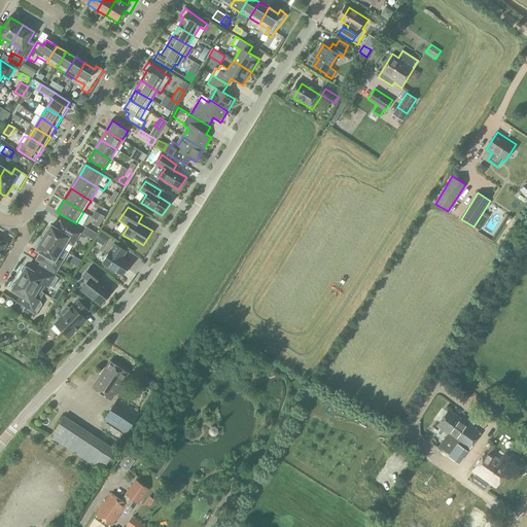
[(44,239),(63,250),(67,242),(73,246),(81,234),(59,220),(55,227),(51,226),(50,230),(47,230),(44,235),(45,237),(44,239)]
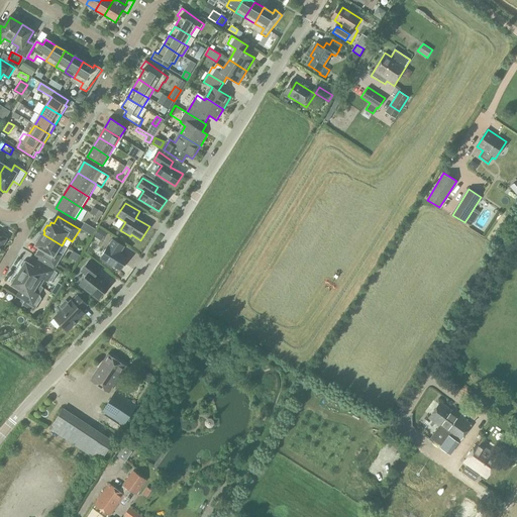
[(469,216),(464,222),(470,225),(474,220),(469,216)]
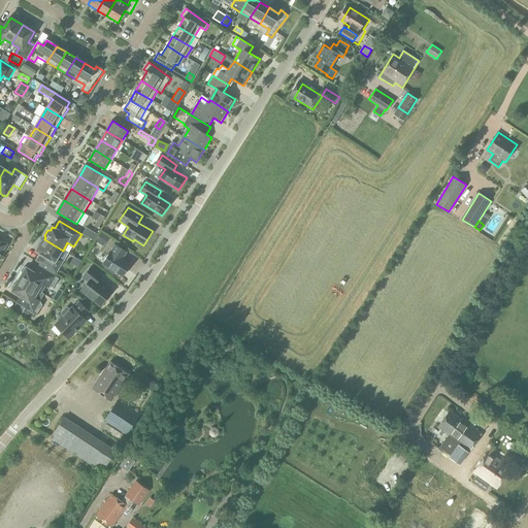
[(93,239),(97,233),(86,227),(83,233),(93,239)]
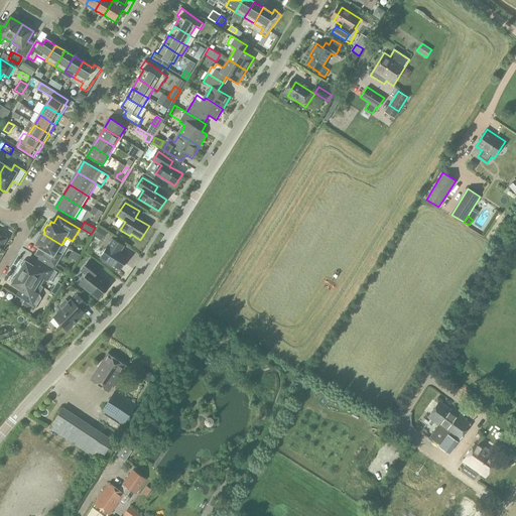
[(99,227),(93,237),(99,240),(105,230),(99,227)]
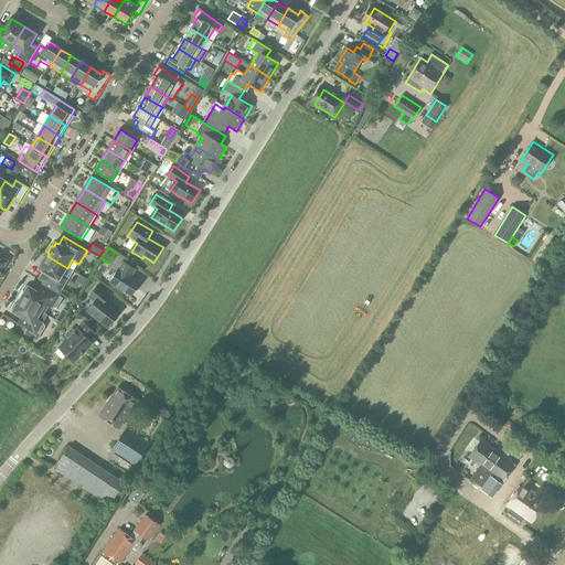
[(63,276),(67,268),(48,256),(46,258),(44,258),(41,264),(42,266),(40,269),(42,270),(38,279),(60,294),(68,279),(63,276)]
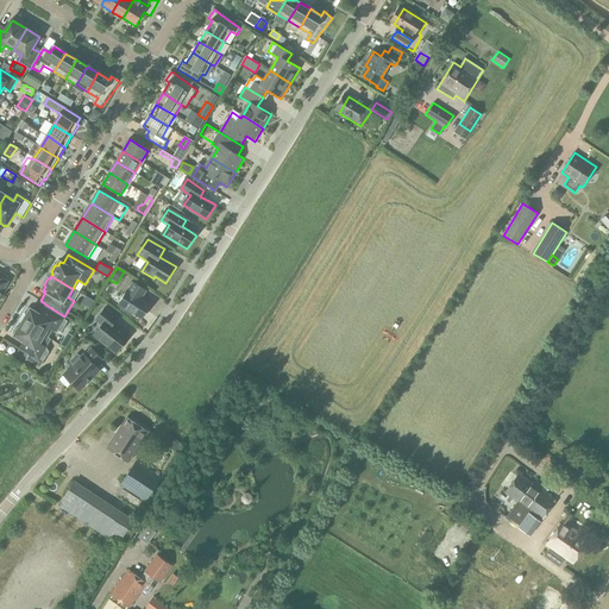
[(143,320),(151,306),(142,300),(148,292),(133,283),(120,306),(143,320)]
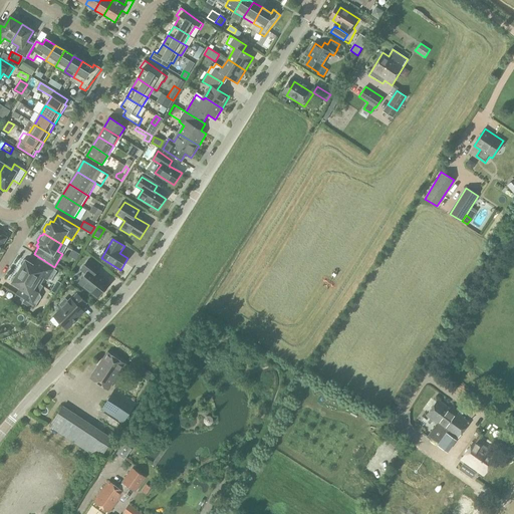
[(19,272),(38,284),(42,277),(48,280),(53,280),(58,272),(37,259),(33,265),(26,261),(25,261),(24,261),(23,262),(22,262),(22,263),(22,264),(22,265),(22,266),(23,267),(19,272)]
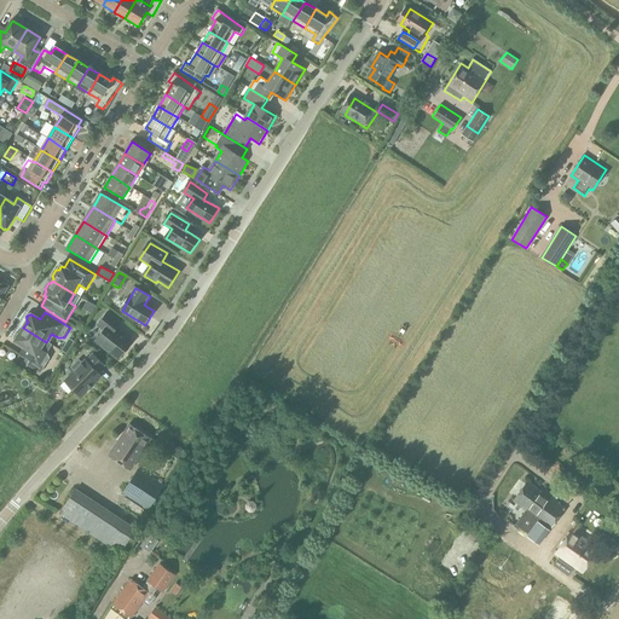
[(119,359),(133,342),(116,330),(121,324),(108,313),(98,325),(105,330),(97,341),(119,359)]
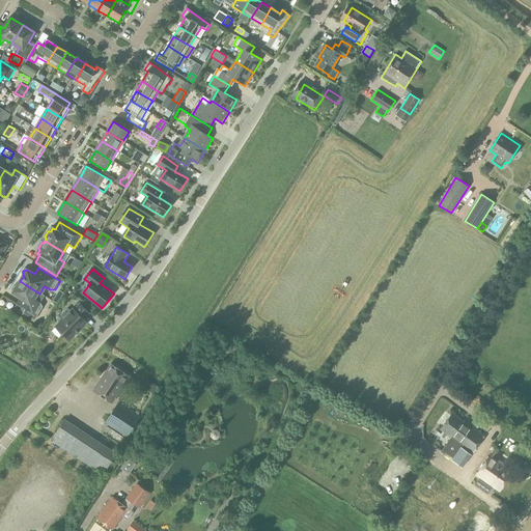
[(35,300),(39,294),(20,281),(17,286),(16,286),(15,287),(14,287),(14,288),(12,288),(12,289),(12,290),(12,291),(12,292),(14,292),(21,298),(17,304),(38,316),(44,308),(42,304),(35,300)]
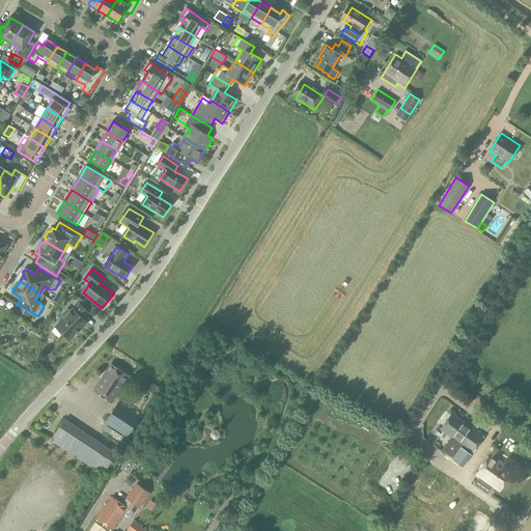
[(38,300),(46,305),(50,299),(43,294),(38,300)]
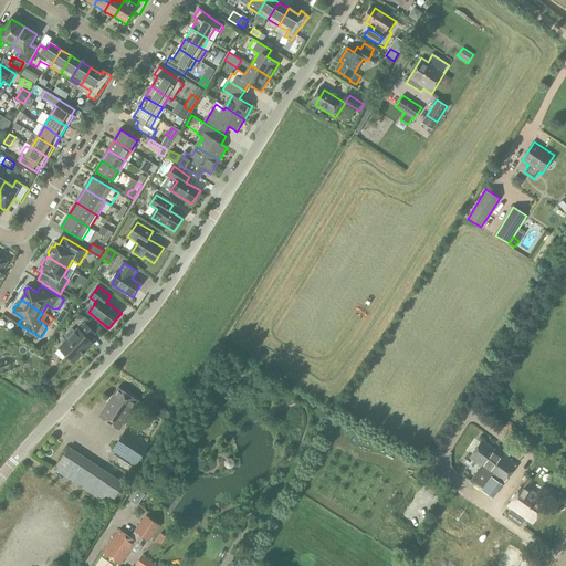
[(96,335),(86,325),(80,331),(79,329),(75,333),(73,331),(66,336),(70,339),(60,349),(75,364),(94,345),(91,342),(96,335)]
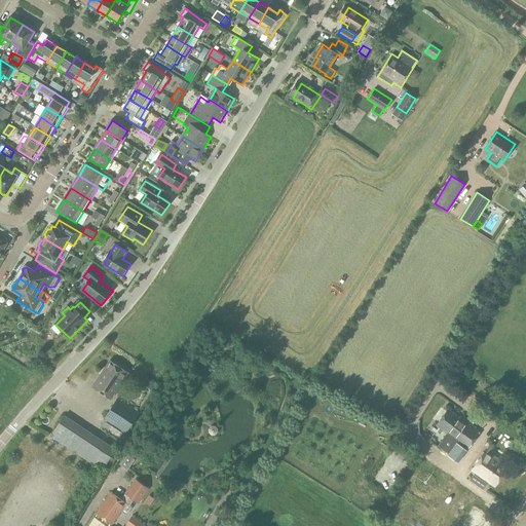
[(122,385),(125,380),(123,378),(127,372),(111,362),(94,387),(110,399),(119,384),(122,385)]
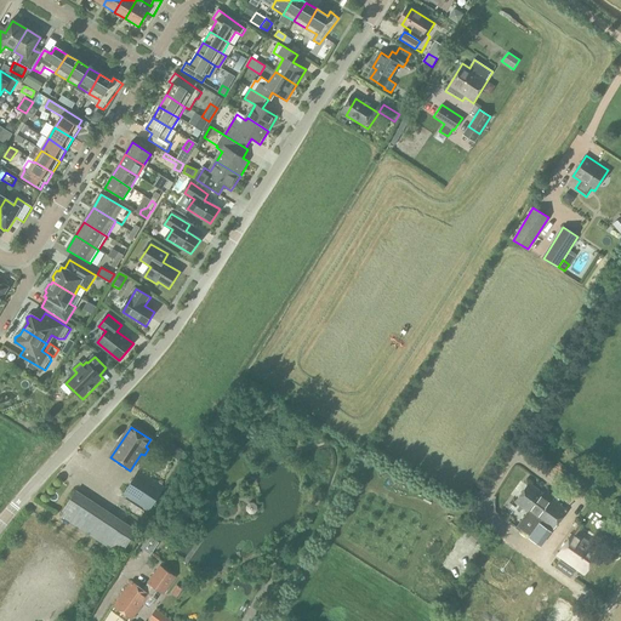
[(540,432),(530,446),(542,454),(552,439),(540,432)]
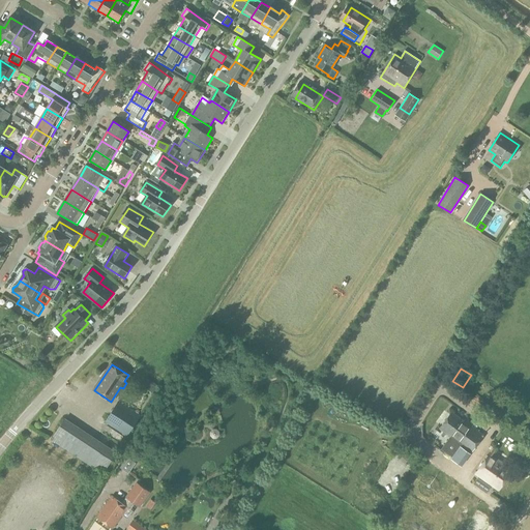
[(146,378),(141,386),(152,393),(157,385),(146,378)]
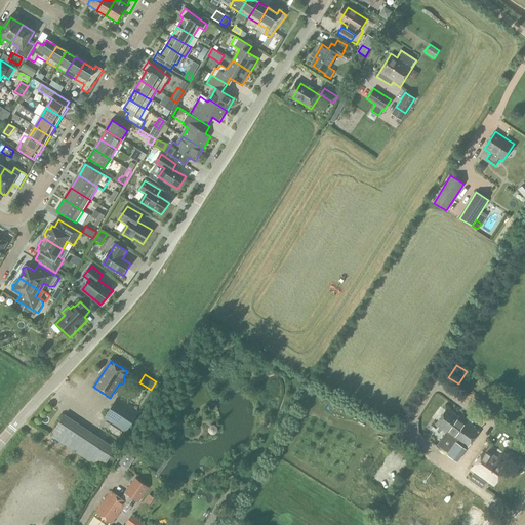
[(125,432),(138,412),(118,399),(106,418),(125,432)]
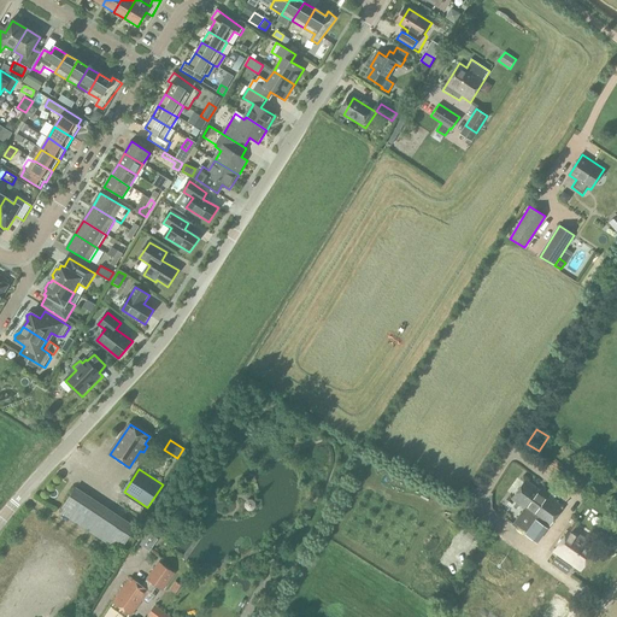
[(592,471),(581,487),(588,492),(593,485),(593,488),(597,491),(600,489),(603,487),(603,482),(599,480),(595,481),(599,476),(592,471)]
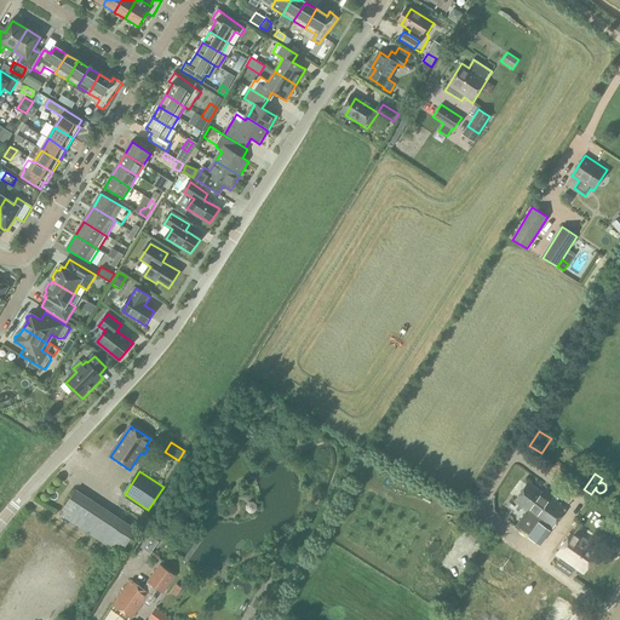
[(540,546),(564,510),(529,483),(515,501),(538,520),(524,535),(540,546)]
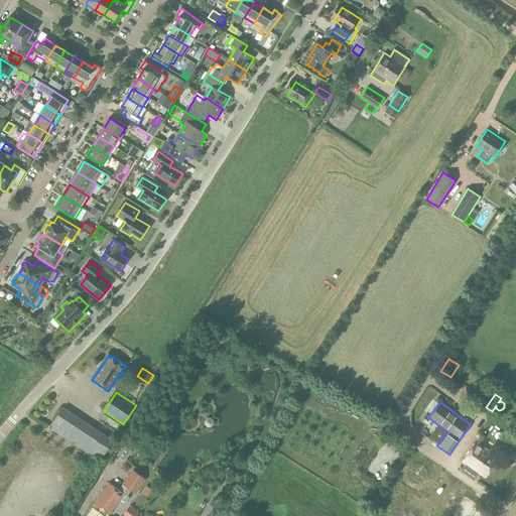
[(100,461),(114,441),(63,408),(50,428),(100,461)]
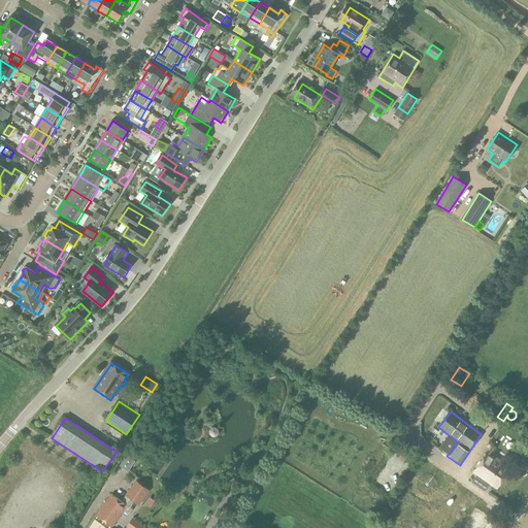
[(103,439),(102,440),(114,448),(117,443),(110,439),(108,442),(103,439)]
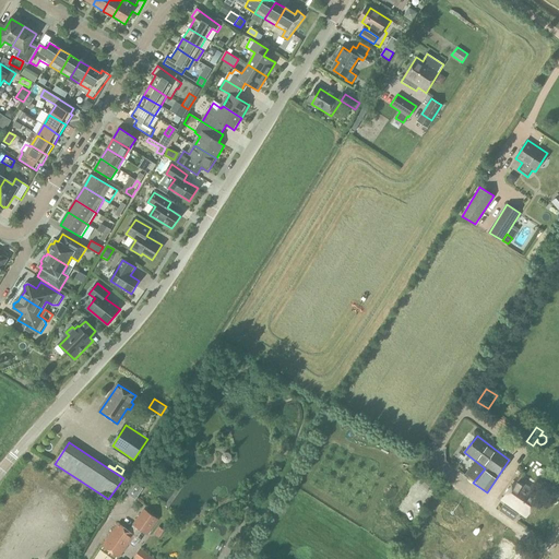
[(143,488),(134,483),(127,494),(135,500),(143,488)]
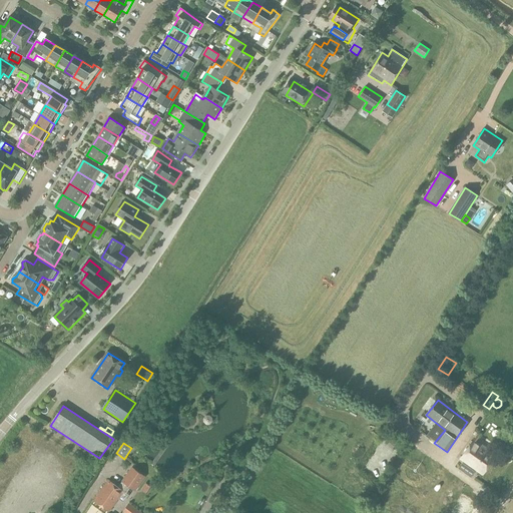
[(482,472),(493,457),(474,444),(463,458),(482,472)]
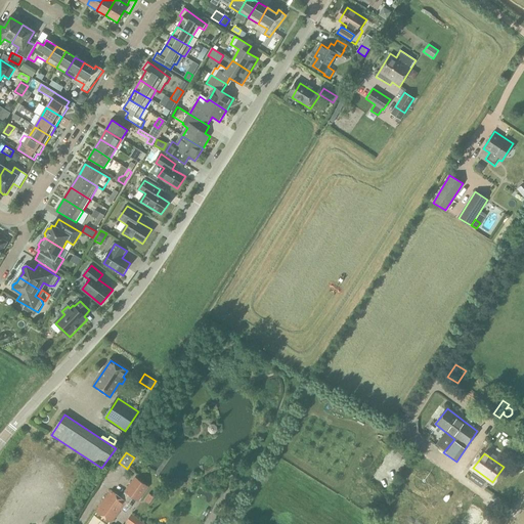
[(0,486),(4,488),(8,478),(0,474),(0,486)]
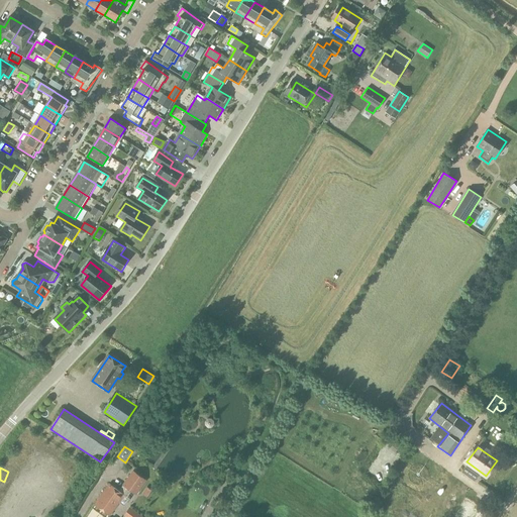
[(109,485),(95,505),(109,515),(124,495),(128,497),(132,491),(136,494),(145,481),(133,472),(120,492),(109,485)]
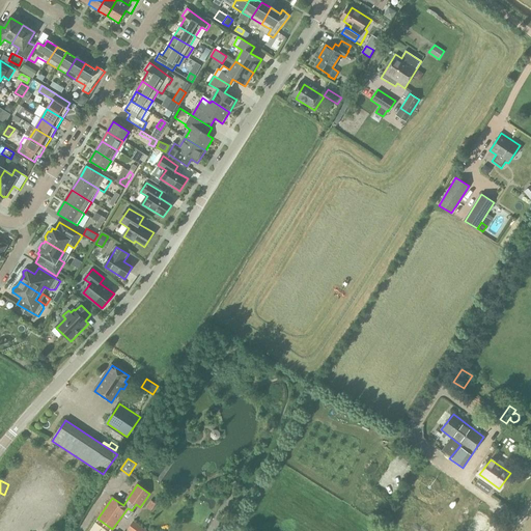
[(145,530),(133,522),(128,529),(129,530),(145,530)]
